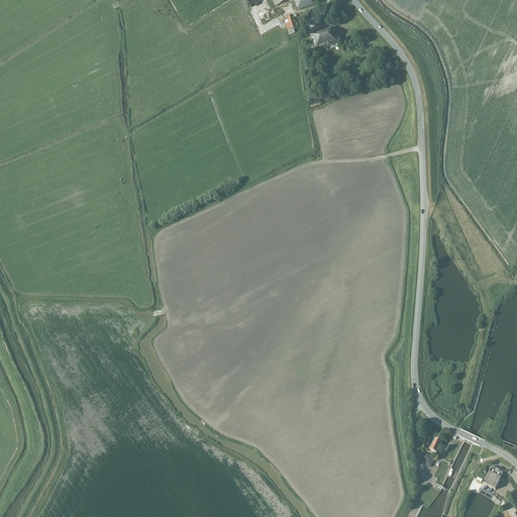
[(297,6),(298,10),(314,5),(312,0),(293,0),(296,6),(297,6)]
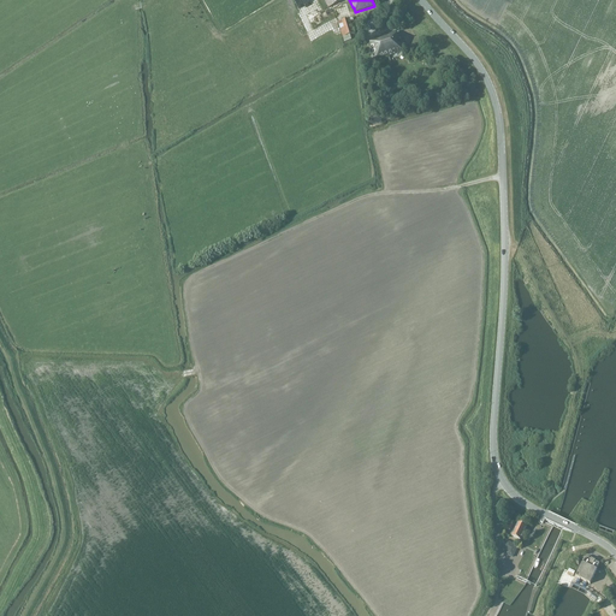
[(354,34),(349,23),(354,22),(353,18),(348,19),(338,22),(343,37),(354,34)]
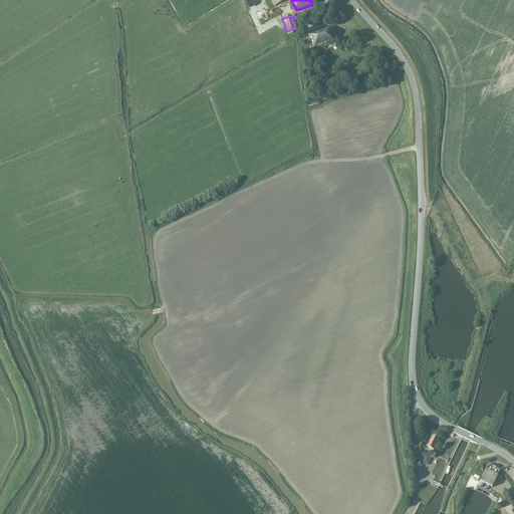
[(312,45),(313,49),(335,42),(331,28),(308,35),(311,46),(312,45)]
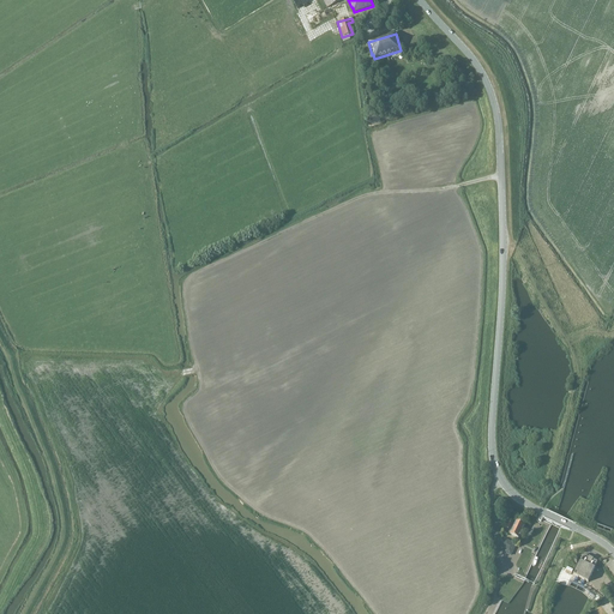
[(519,539),(525,525),(516,521),(510,535),(519,539)]
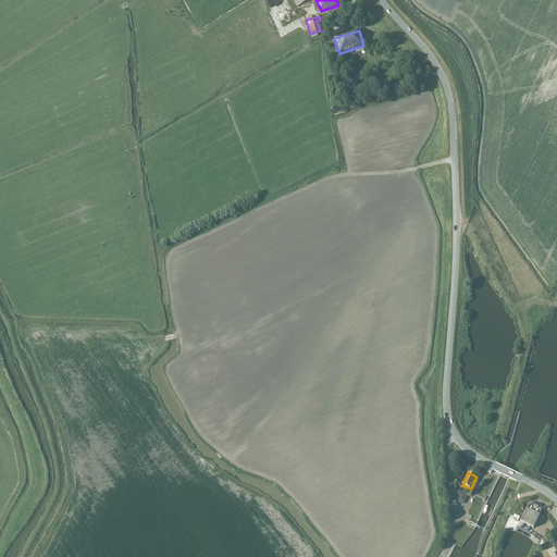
[(459,498),(457,502),(462,505),(468,495),(458,490),(455,496),(459,498)]
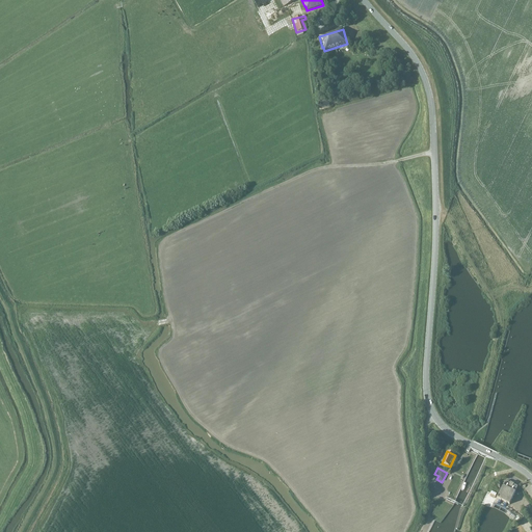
[(510,482),(510,483),(506,481),(504,486),(503,486),(497,499),(510,505),(515,493),(517,487),(514,485),(514,484),(510,482)]
